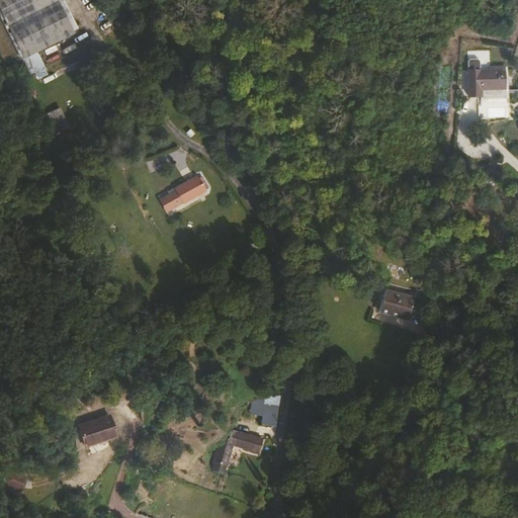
[(0,0),(0,27),(10,47),(19,63),(22,61),(27,71),(30,77),(33,75),(37,82),(46,78),(42,71),(40,68),(33,55),(70,35),(69,34),(73,31),(71,27),(67,19),(63,22),(61,18),(65,16),(59,4),(55,7),(53,4),(53,3),(57,0),(56,0),(0,0)]
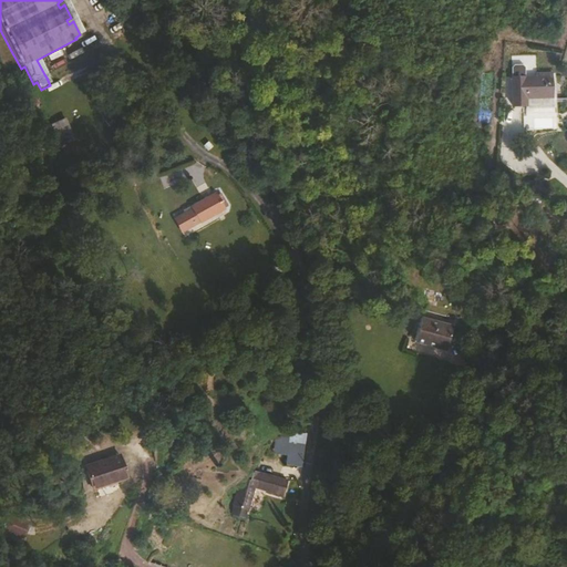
[(523,61),(523,66),(536,68),(536,61),(534,59),(526,58),(523,61)]
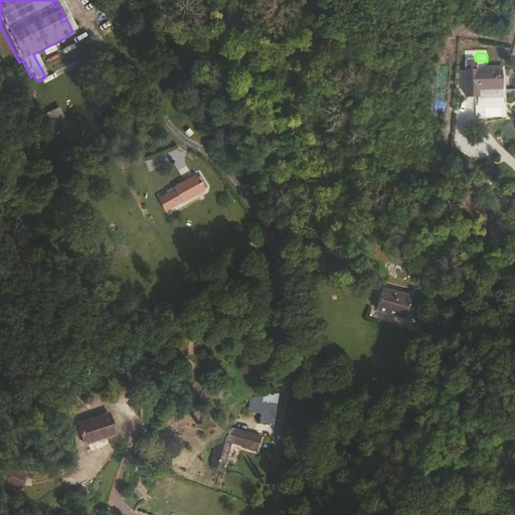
[(475,60),(474,74),(473,87),(485,88),(486,81),(502,82),(510,82),(511,60),(498,59),(498,61),(487,61),(475,60)]
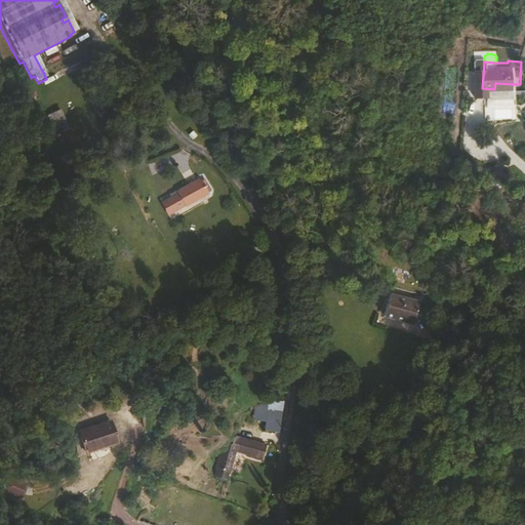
[(57,139),(71,133),(62,110),(48,115),(57,139)]
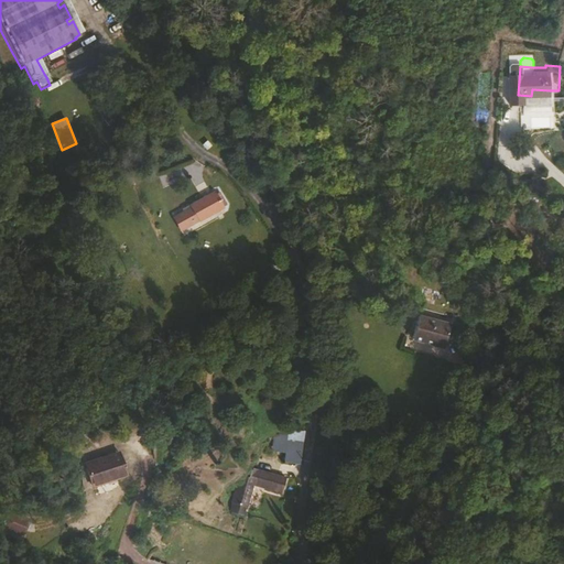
[(174,215),(181,228),(217,209),(213,201),(210,196),(207,198),(206,197),(188,206),(190,207),(174,215)]
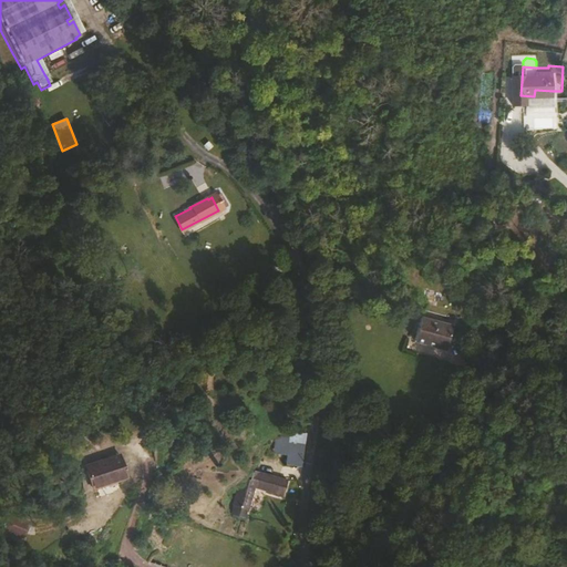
[(182,229),(175,216),(167,219),(174,234),(182,229)]
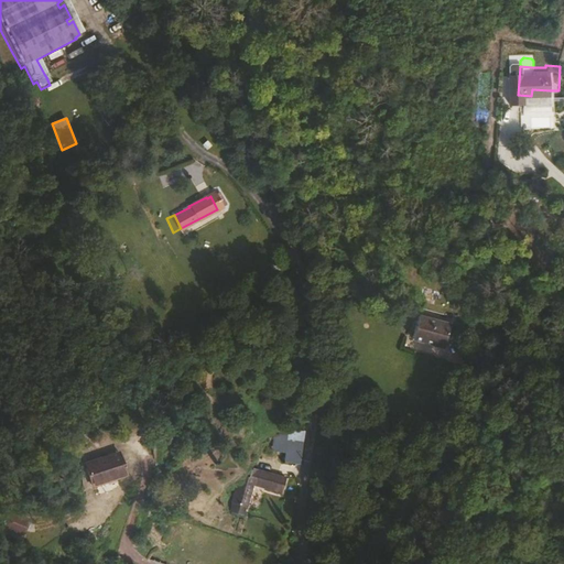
[(410,337),(443,347),(451,320),(418,311),(410,337)]
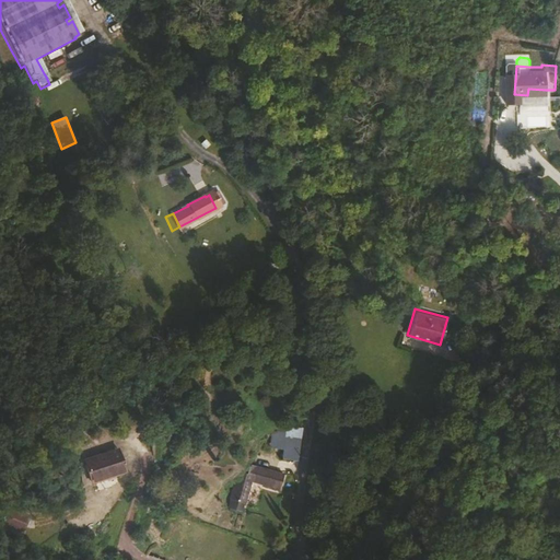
[(301,431),(287,429),(282,457),(296,459),(301,431)]
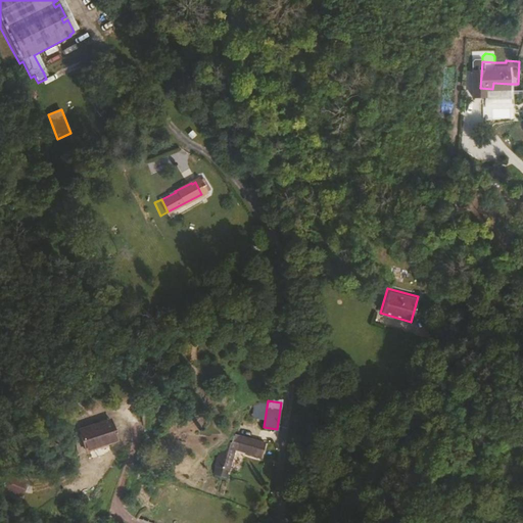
[(84,449),(120,440),(113,417),(78,426),(84,449)]
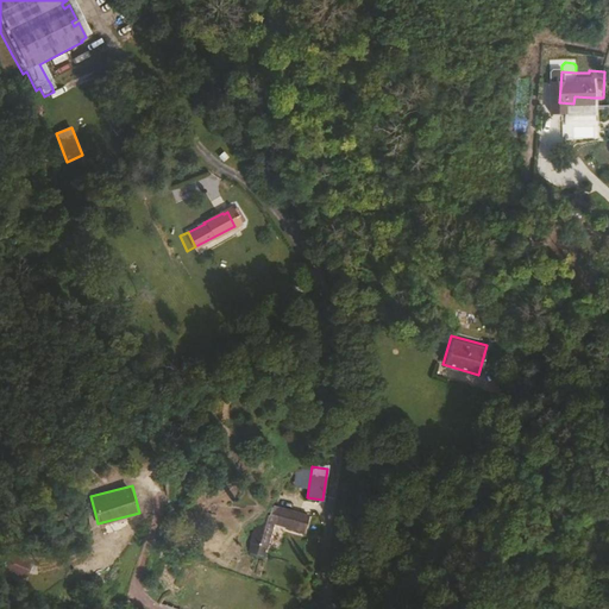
[(249,540),(264,546),(265,546),(274,522),(303,529),(307,515),(258,502),(248,541),(249,541),(249,540)]
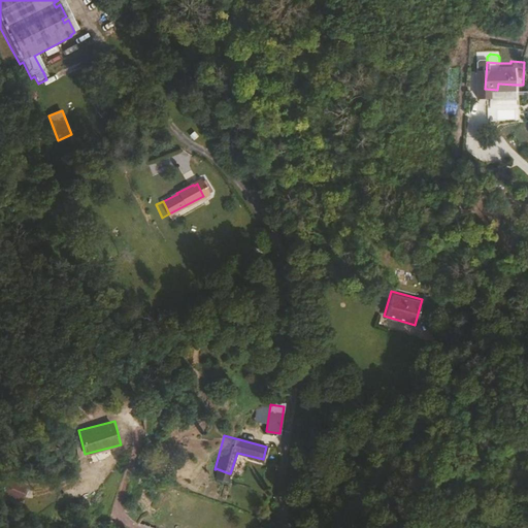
[(227,481),(229,474),(216,469),(213,476),(227,481)]
